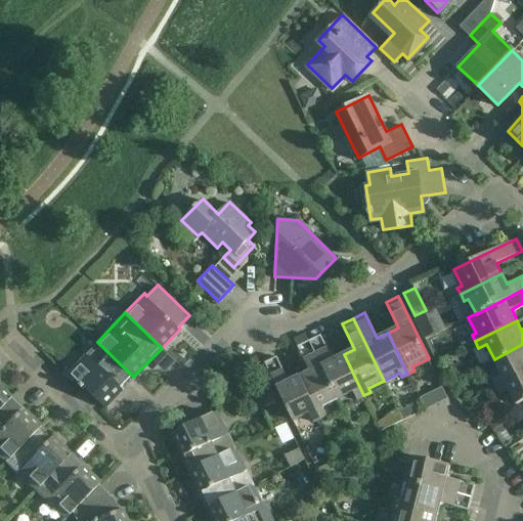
[(338,397),(309,340),(305,332),(293,338),(303,358),(304,358),(310,371),(299,376),(319,418),(327,414),(321,405),(338,397)]
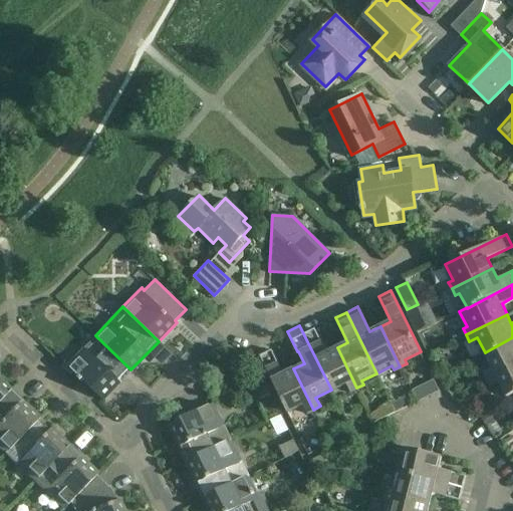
[(356,388),(337,347),(326,352),(320,340),(314,327),(303,333),(331,390),(346,382),(350,392),(356,388)]
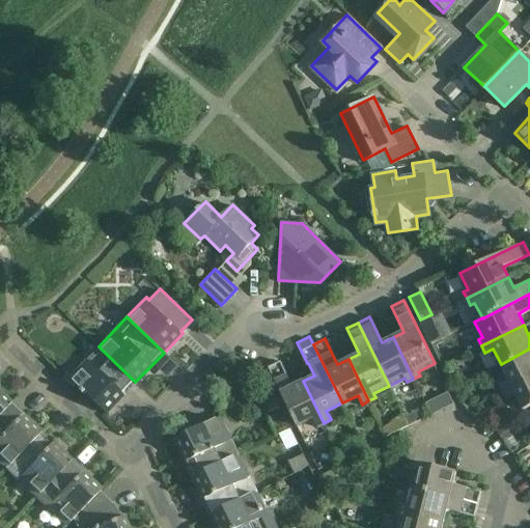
[(107,412),(135,382),(99,346),(98,346),(101,350),(90,360),(88,358),(70,377),(107,412)]
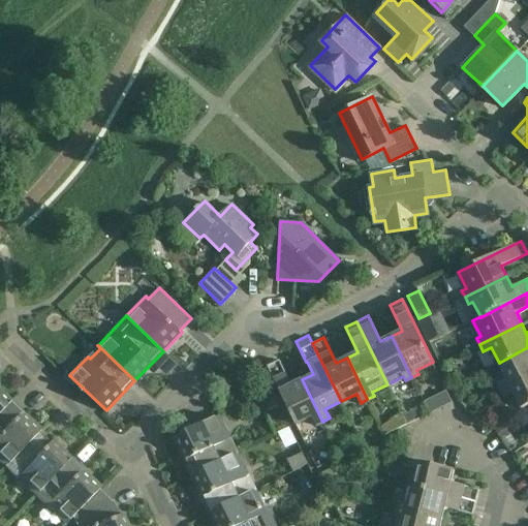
[(501,390),(527,375),(527,347),(499,363),(506,378),(497,382),(501,390)]
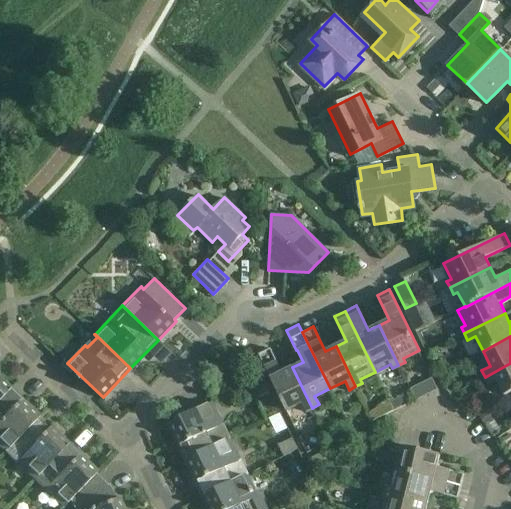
[(306,411),(312,408),(292,367),(282,372),(270,347),(258,353),(286,410),(302,402),(306,411)]
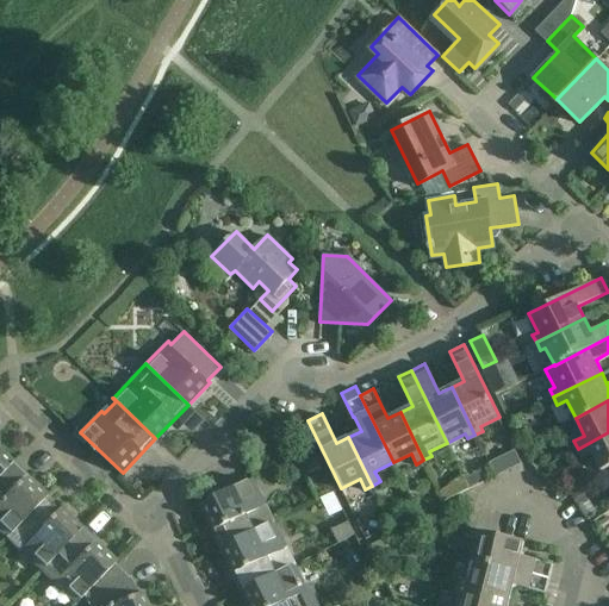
[(601,469),(608,466),(608,432),(578,449),(582,456),(591,451),(601,469)]
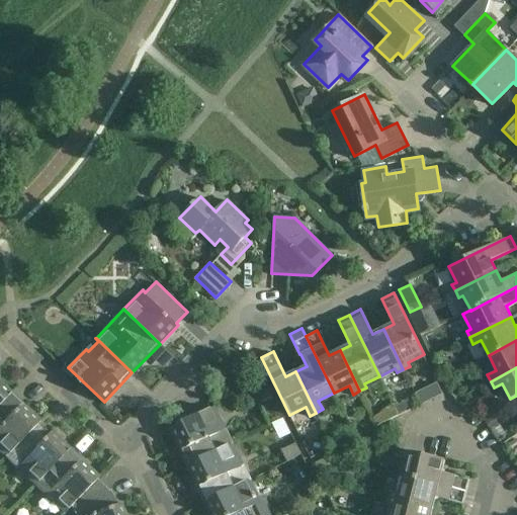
[(252,383),(260,401),(263,400),(273,395),(264,377),(252,383)]
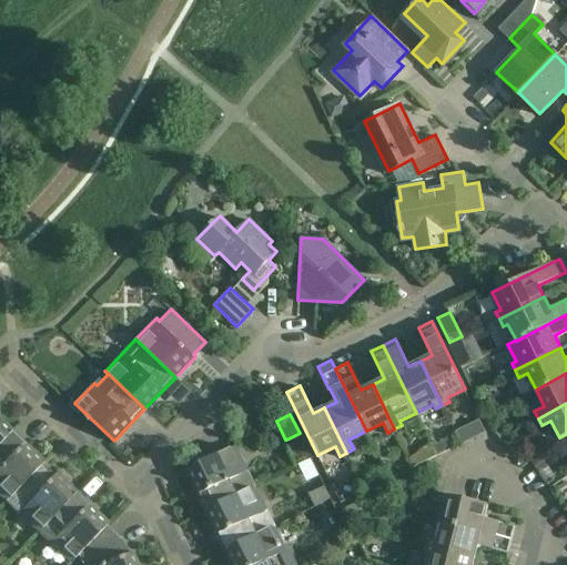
[(0,441),(11,430),(0,417),(0,441)]
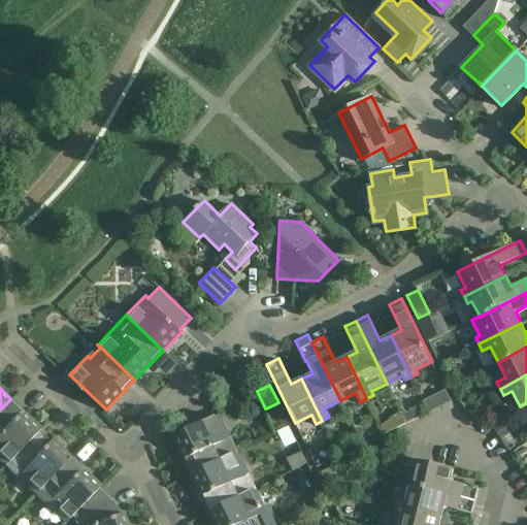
[(467,397),(460,402),(464,407),(470,403),(467,397)]
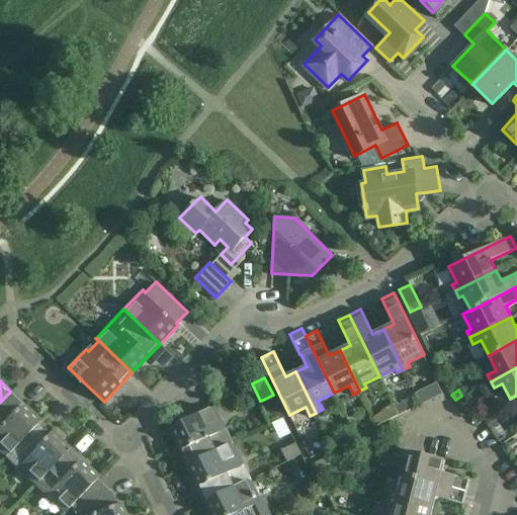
[(0,451),(4,456),(39,419),(10,392),(0,402),(0,451)]
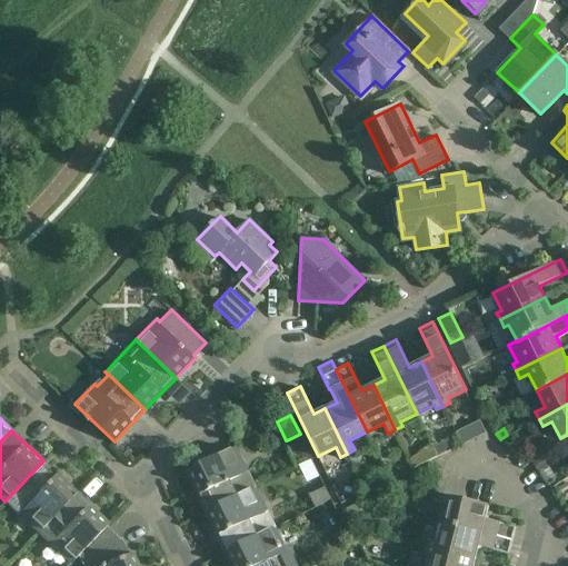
[(205,509),(256,485),(248,469),(247,470),(236,445),(186,469),(198,494),(197,495),(205,509)]
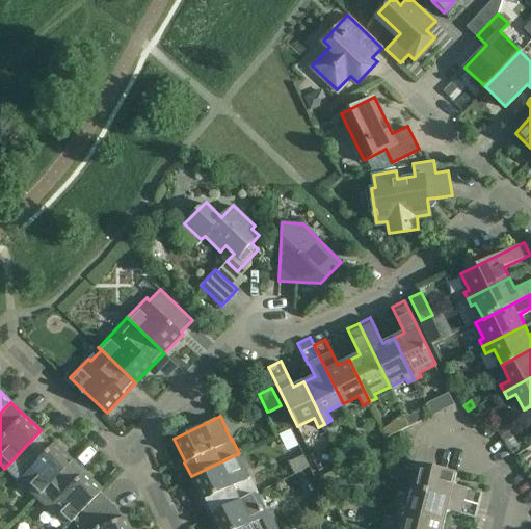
[(35,497),(71,459),(41,430),(4,469),(35,497)]
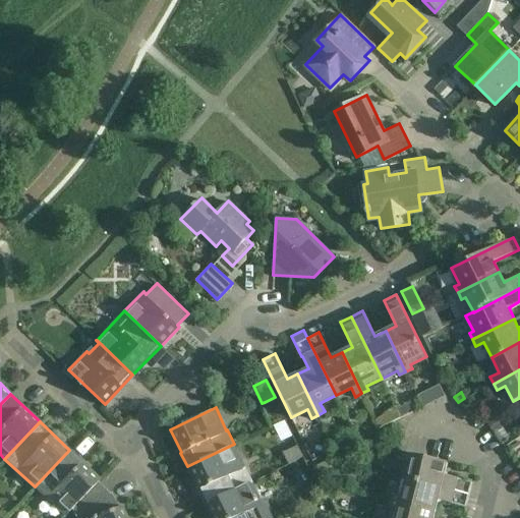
[(73,453),(87,442),(78,432),(65,443),(73,453)]
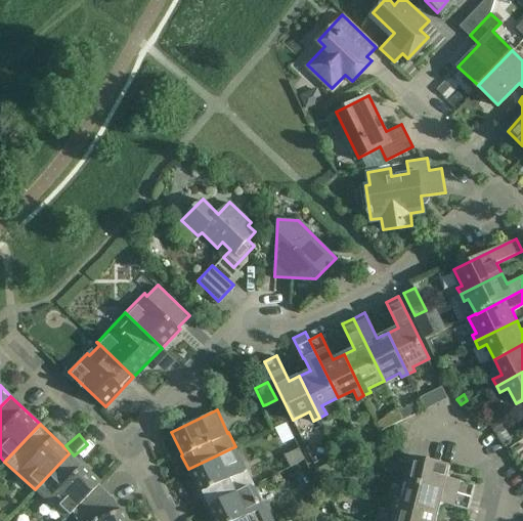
[(207,507),(254,483),(235,446),(188,469),(207,507)]
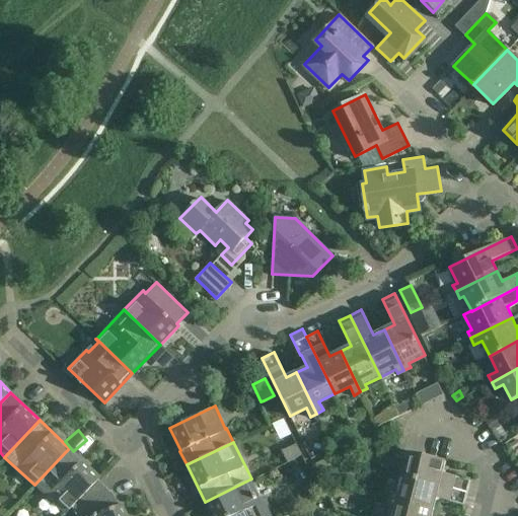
[(295,442),(281,449),(287,460),(301,453),(295,442)]
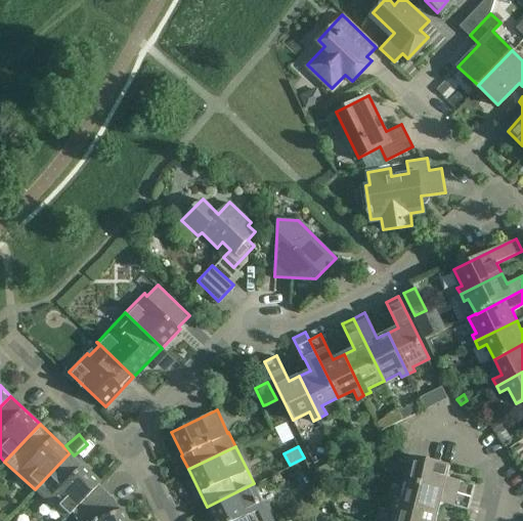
[(64,517),(71,511),(96,483),(99,480),(70,452),(35,489),(64,517)]
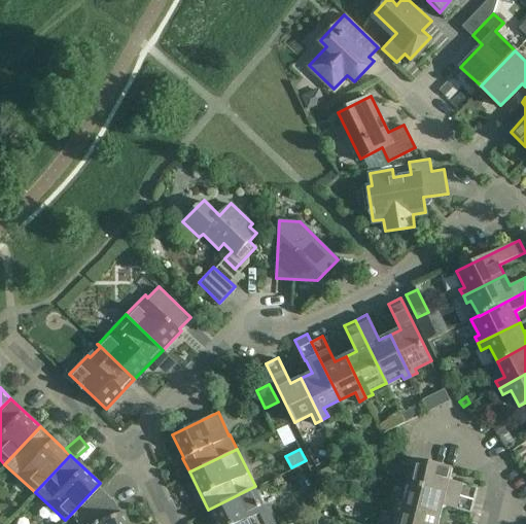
[(407,483),(474,499),(477,487),(450,480),(453,467),(408,456),(406,464),(411,465),(407,483)]
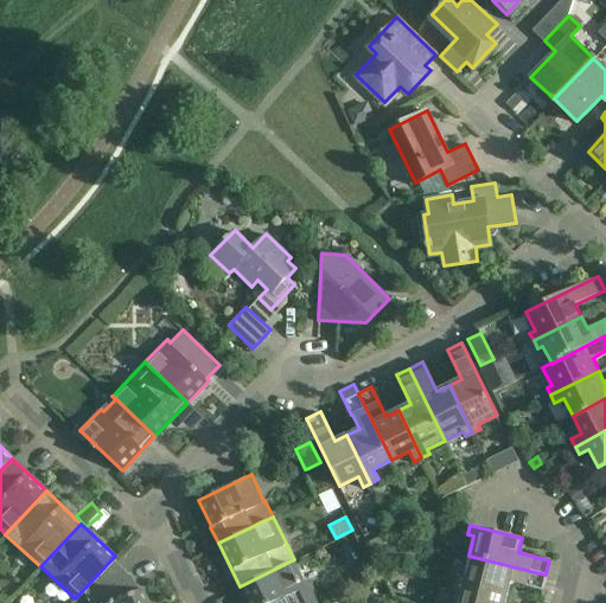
[(546,575),(469,556),(463,575),(458,573),(455,582),(508,595),(511,581),(542,589),(546,575)]
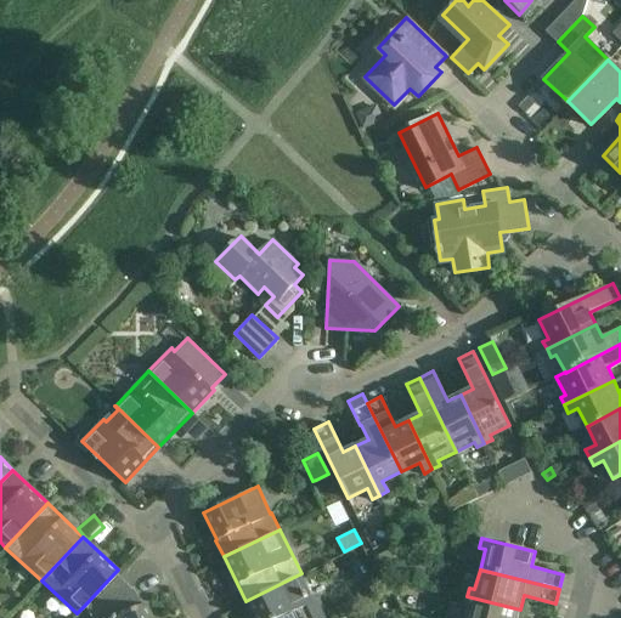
[(151,617),(144,601),(140,602),(133,585),(129,587),(114,573),(84,606),(90,617),(151,617)]
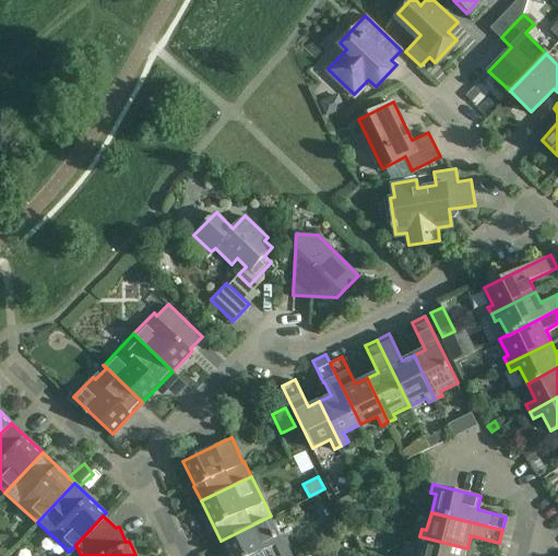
[(289,555),(271,516),(221,541),(227,555),(289,555)]
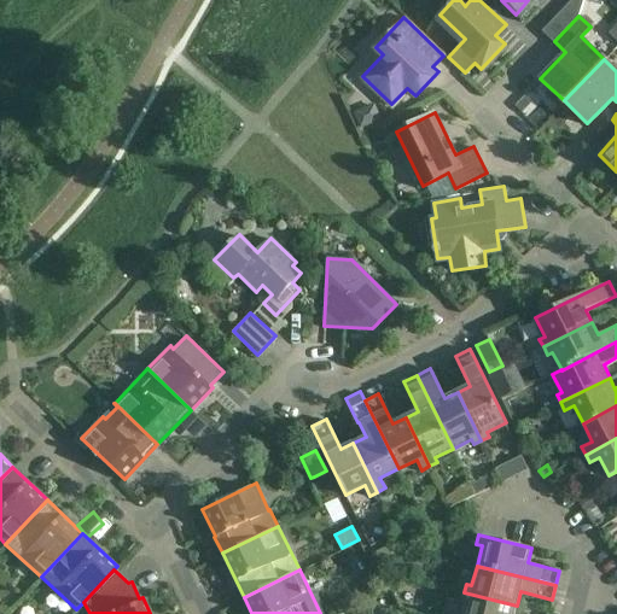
[(464,613),(513,613),(517,606),(464,592),(461,601),(467,602),(464,613)]
